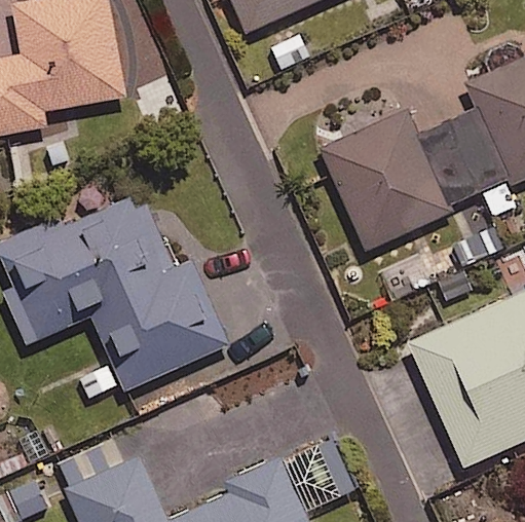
[(123,98),(107,0),(39,0),(16,4),(25,56),(0,60),(0,135),(46,127),(43,111),(123,98)]
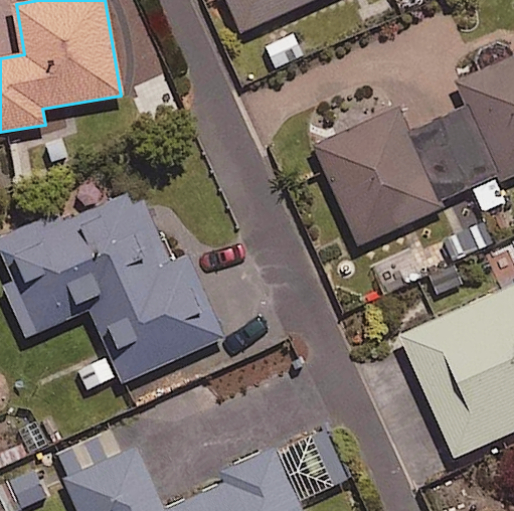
[(307,0),(222,0),(236,31),(307,0)]
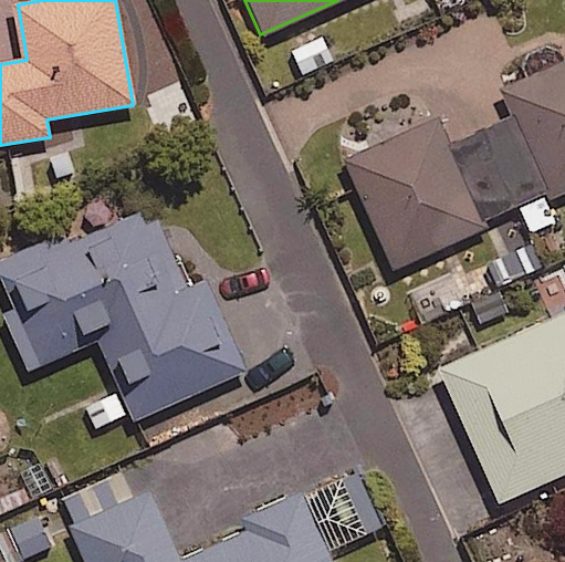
[(564,193),(564,61),(503,91),(515,117),(447,148),(433,118),(343,160),(393,271),(520,214),(530,233),(555,222),(545,203),(564,193)]
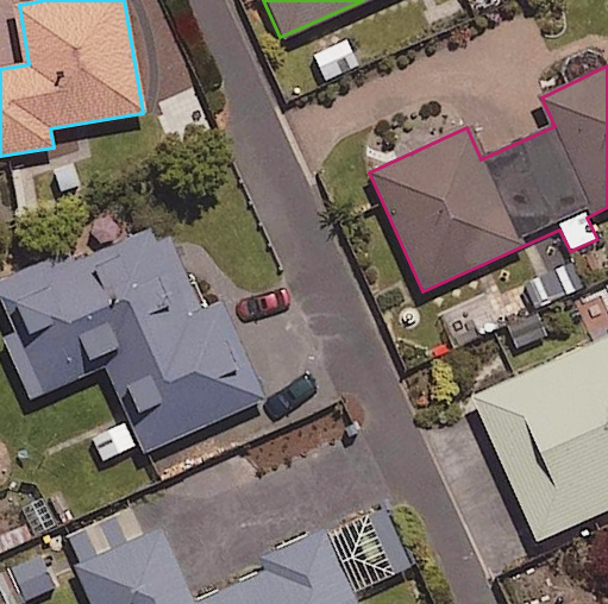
[(91,436),(101,463),(138,446),(142,453),(274,396),(233,303),(201,318),(161,224),(60,268),(55,256),(0,280),(0,299),(16,334),(4,340),(30,400),(102,369),(125,422),(91,436)]
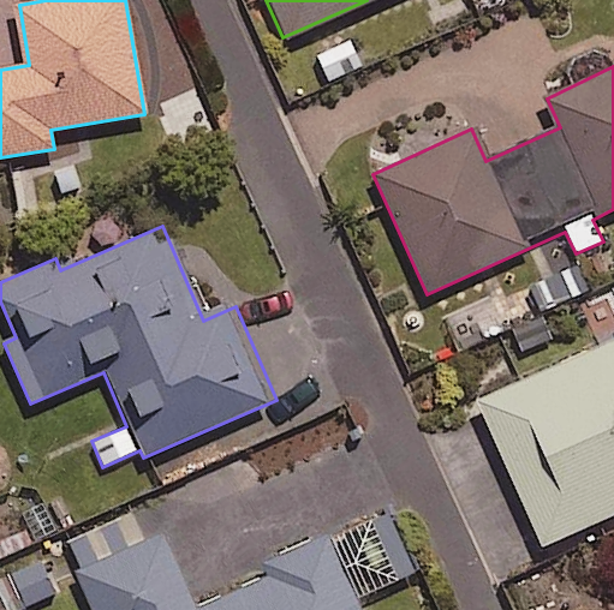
[(613,341),(477,401),(541,545),(613,513),(613,341)]
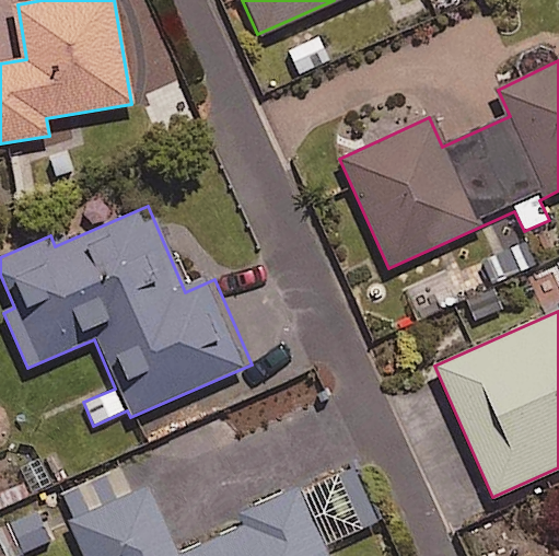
[(377,522),(352,466),(237,518),(242,528),(178,555),(176,555),(147,489),(68,524),(82,555),(326,555),(323,546),(377,522)]
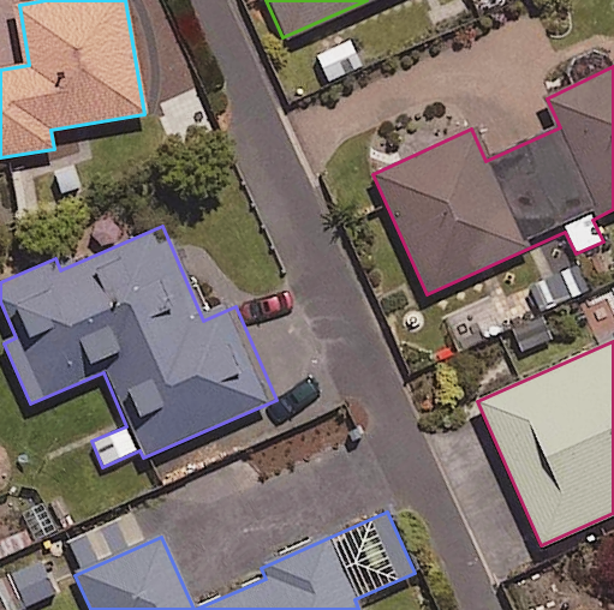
[(55,594),(41,561),(0,578),(0,591),(7,609),(22,609),(55,594)]
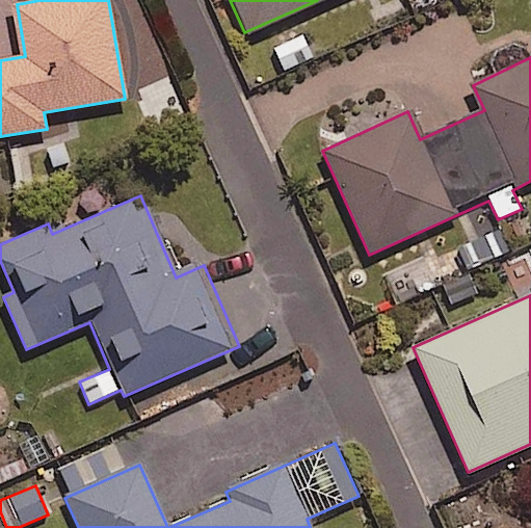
All buildings are outlined.
